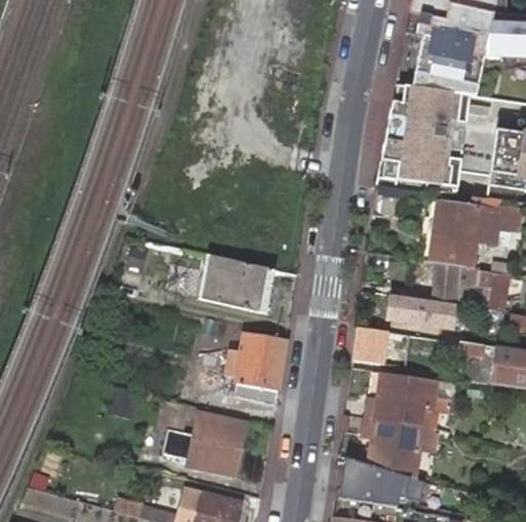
[(412,0),(397,85),(414,87),(479,95),(486,54),(525,57),(525,13),(495,12),(497,0),(412,0)]
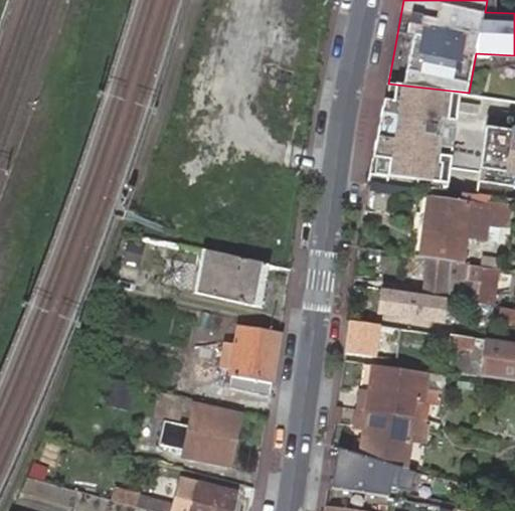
[(514,97),(405,86),(401,107),(386,105),(373,174),(388,176),(387,185),(504,207),(508,198),(514,198),(514,97)]
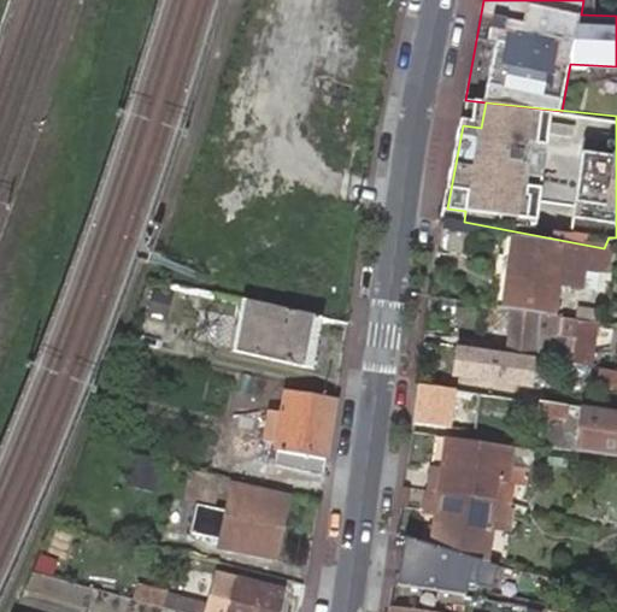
[(515,241),(501,309),(552,317),(558,287),(579,290),(582,274),(606,278),(611,252),(604,248),(586,247),(585,253),(515,241)]
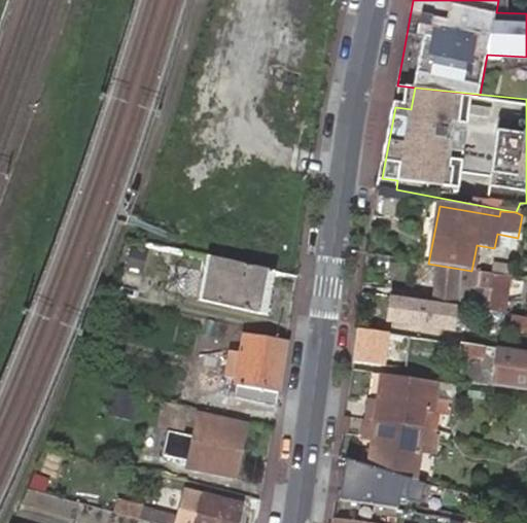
[(132,245),(126,264),(143,269),(149,251),(132,245)]
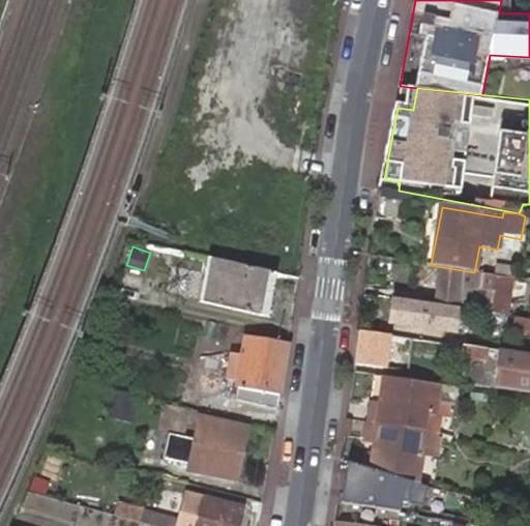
[(198,299),(261,314),(271,269),(209,255),(198,299)]
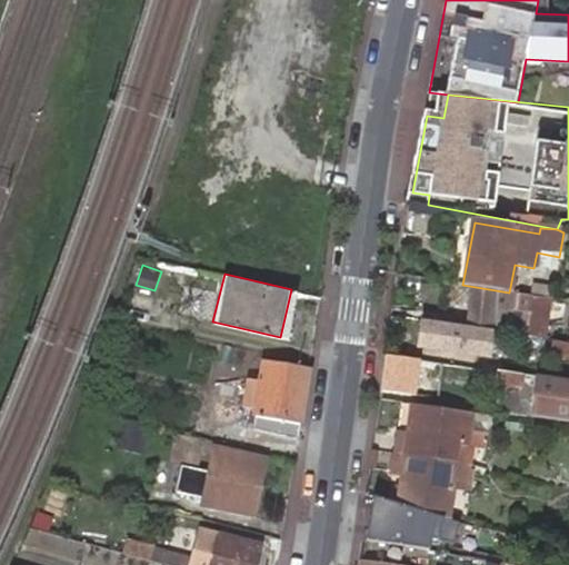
[(289,339),(299,291),(291,289),(280,337),(289,339)]
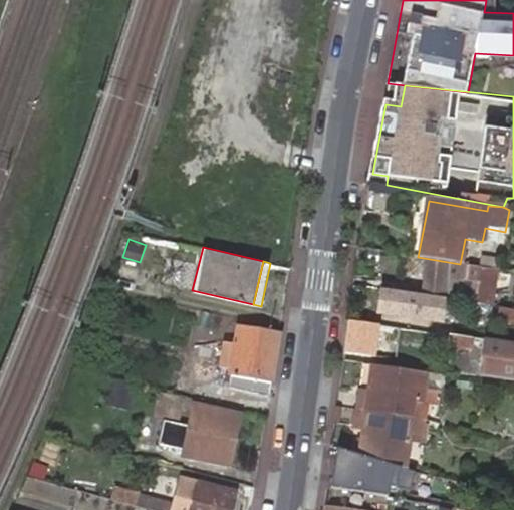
[(497,272),(429,261),(425,291),(454,295),(454,301),(491,306),(497,272)]
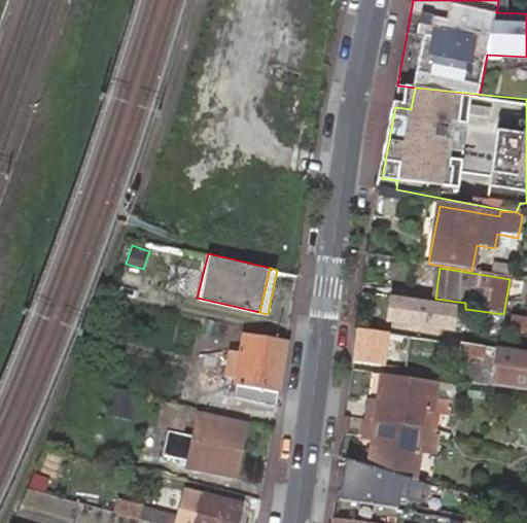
[(458,343),(473,345),(475,334),(471,334),(475,313),(442,308),(400,301),(397,324),(455,334),(454,342),(455,342),(458,343)]
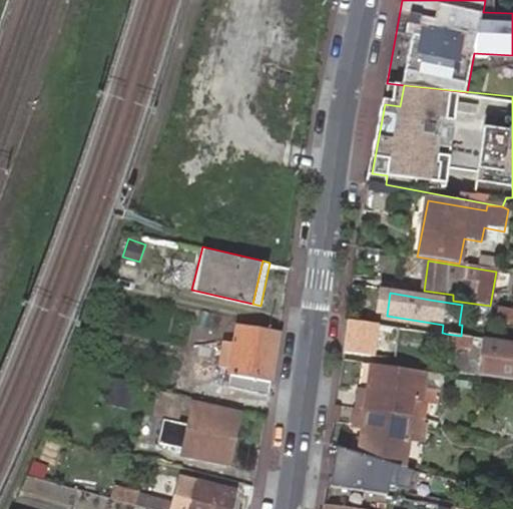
[(347,318),(343,351),(374,356),(379,323),(347,318)]
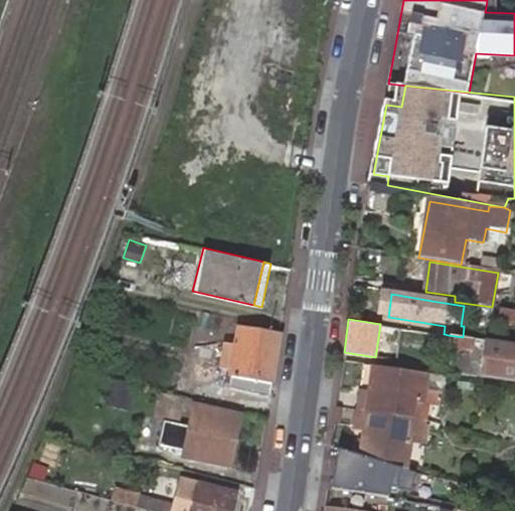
[(445,326),(405,320),(404,328),(444,334),(445,326)]
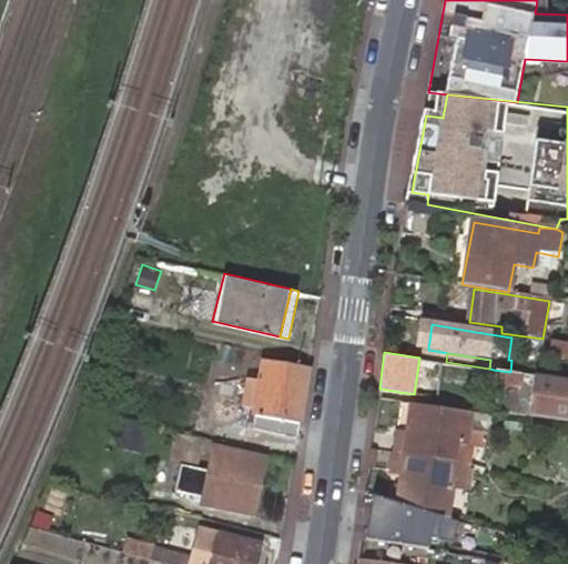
[(241,435),(292,447),(305,368),(260,356),(255,374),(243,372),(236,401),(249,404),(241,435)]
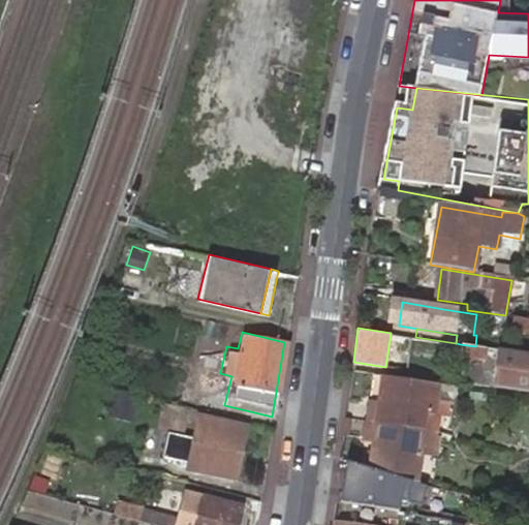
[(460,344),(457,343),(455,352),(481,357),(483,347),(475,346),(460,344)]
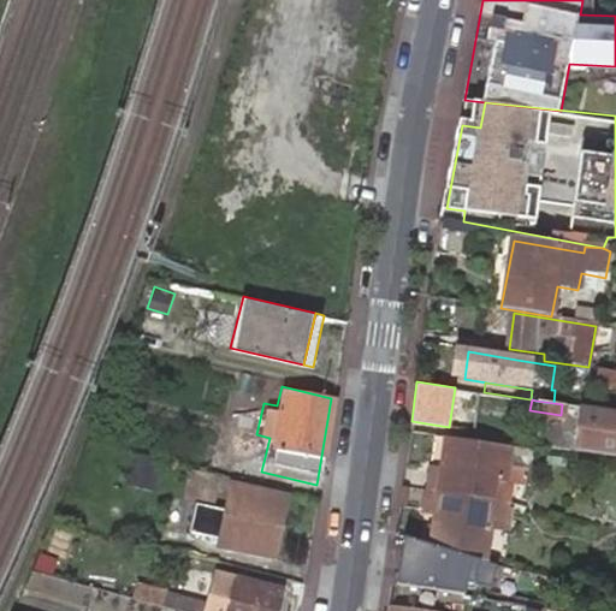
[(615,413),(576,407),(570,445),(615,452),(615,413)]
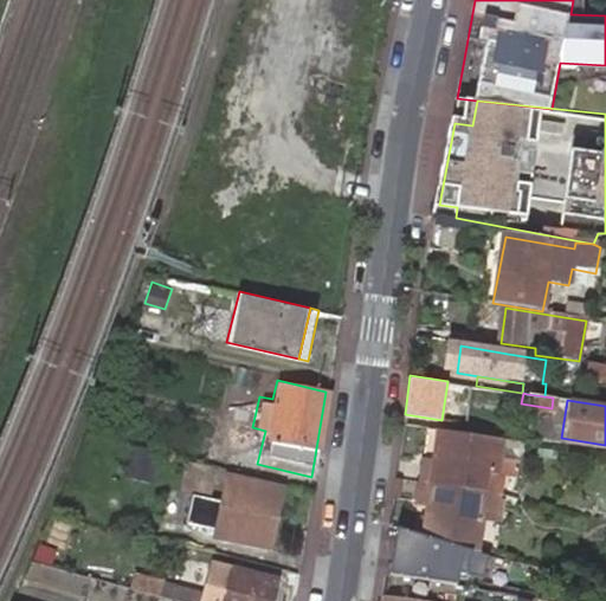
[(481,489),(481,488),(484,467),(492,469),(496,453),(498,438),(437,428),(432,452),(440,453),(439,463),(431,460),(423,459),(419,480),(418,492),(417,501),(427,503),(434,504),(433,512),(425,511),(421,532),(452,540),(471,547),(476,517),(478,502),(479,492),(481,489)]
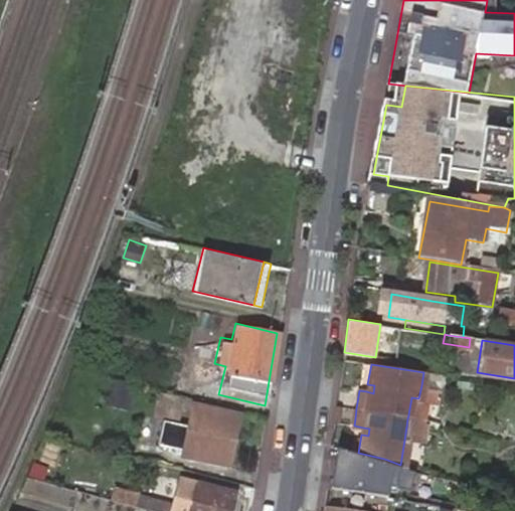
[(111,399),(130,402),(134,377),(115,373),(111,399)]
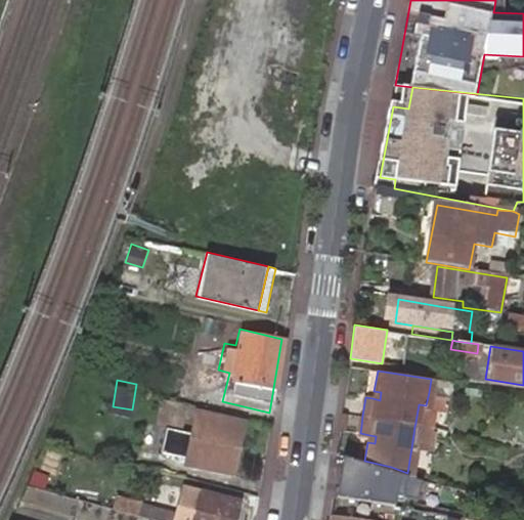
[(205,404),(208,394),(187,389),(185,399),(205,404)]
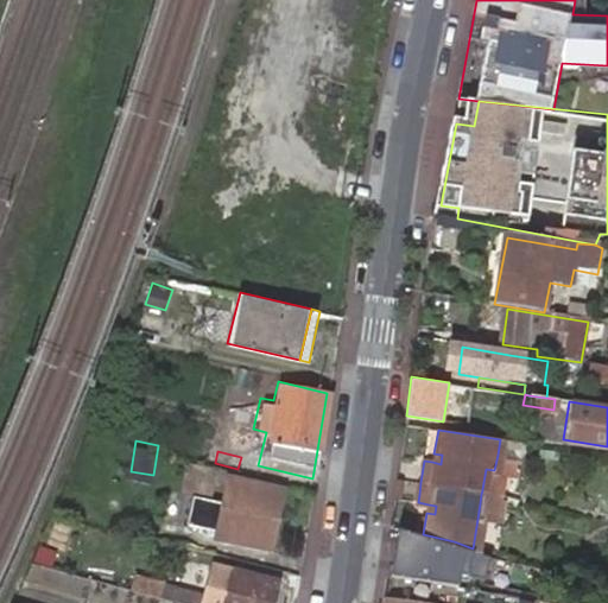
[(498,455),(494,470),(486,469),(482,489),(499,492),(502,475),(514,476),(517,458),(498,455)]
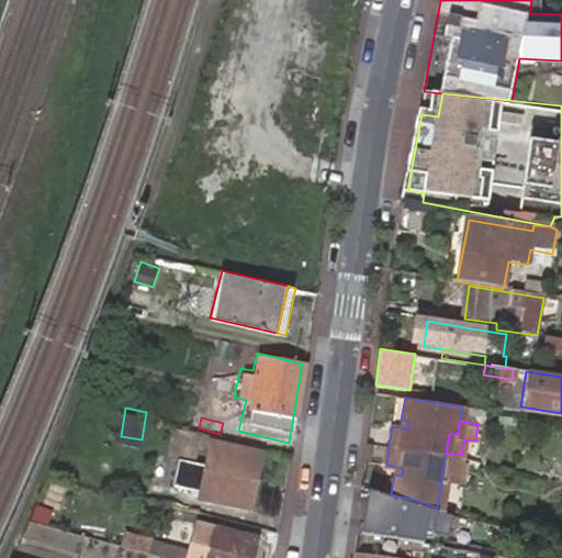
[(208,436),(178,428),(173,443),(203,450),(208,436)]
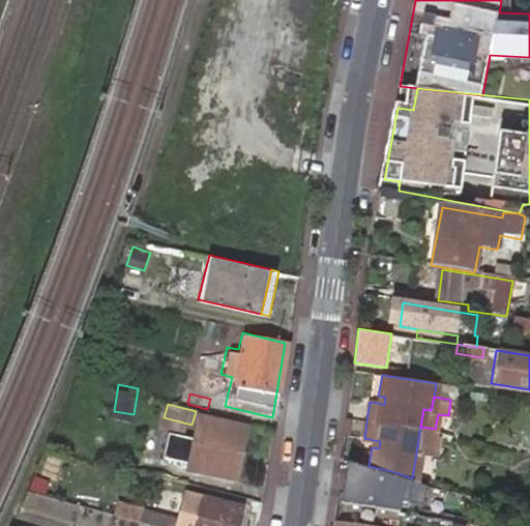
[(231,485),(244,436),(201,425),(199,436),(173,429),(166,455),(192,462),(188,473),(231,485)]
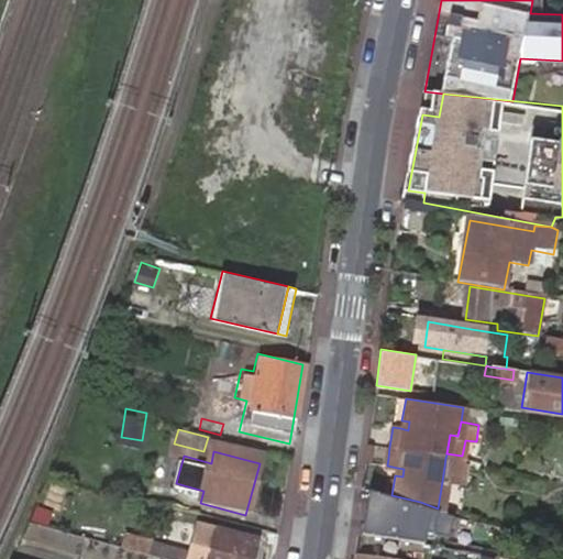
[(445,458),(444,467),(442,481),(462,484),(465,461),(445,458)]
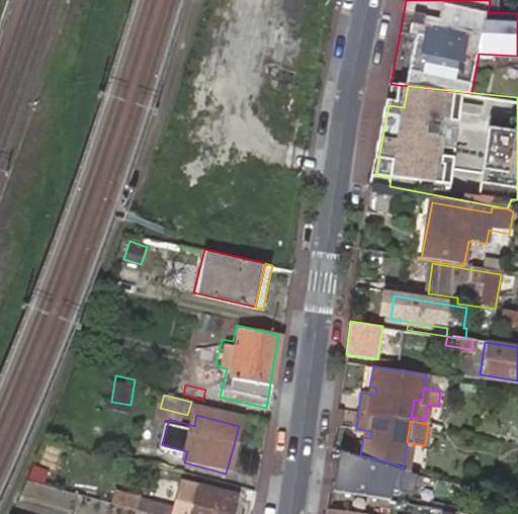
[(365,430),(363,437),(370,438),(371,431),(365,430)]
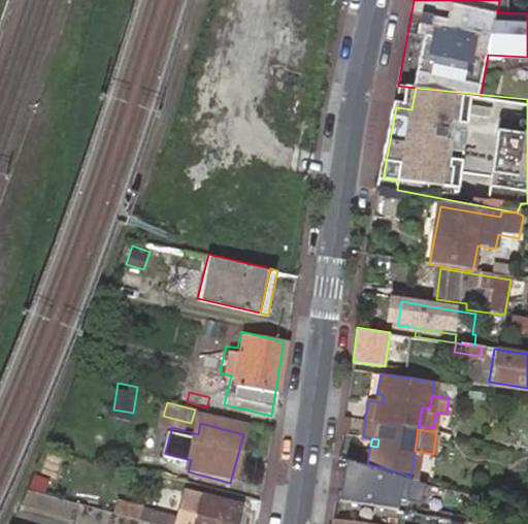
[(367,464),(339,456),(334,495),(376,503),(389,506),(394,470),(367,464)]
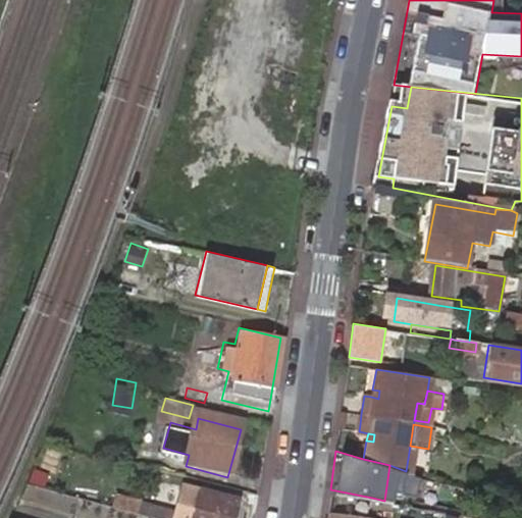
[(372,498),(330,489),(325,517),(381,517),(384,501),(372,498)]
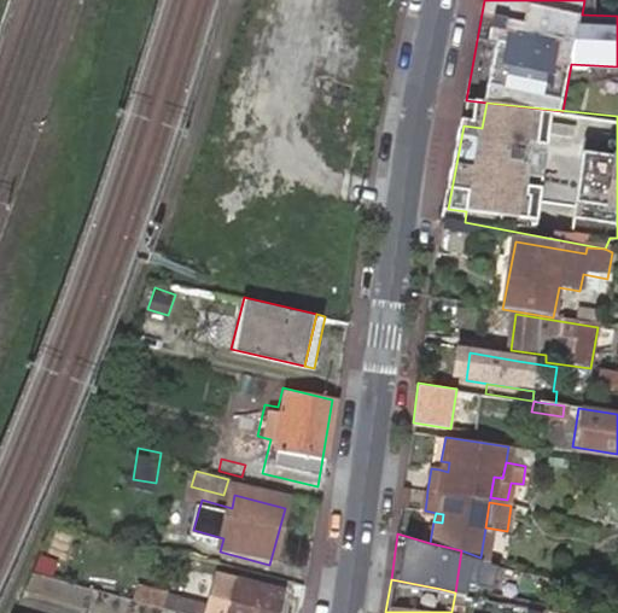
[(174,587),(168,607),(187,612),(278,612),(281,602),(223,585),(220,599),(174,587)]
